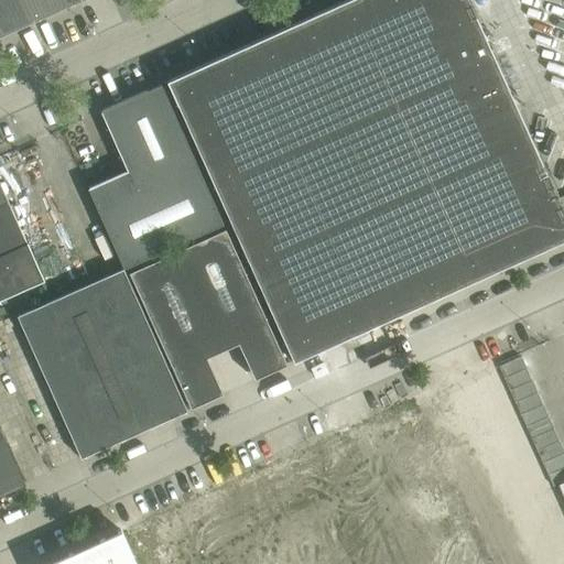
[(0,0),(0,35),(78,0),(0,0)]
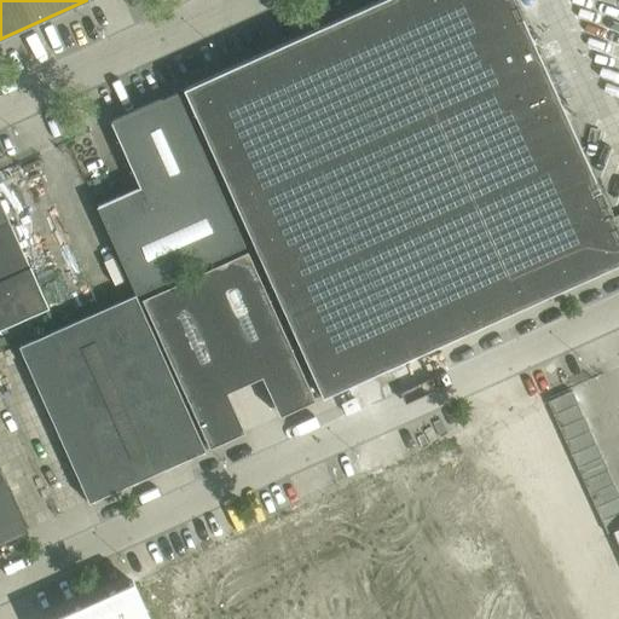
[(381,0),(184,90),(322,397),(618,264),(618,232),(515,0),(381,0)]
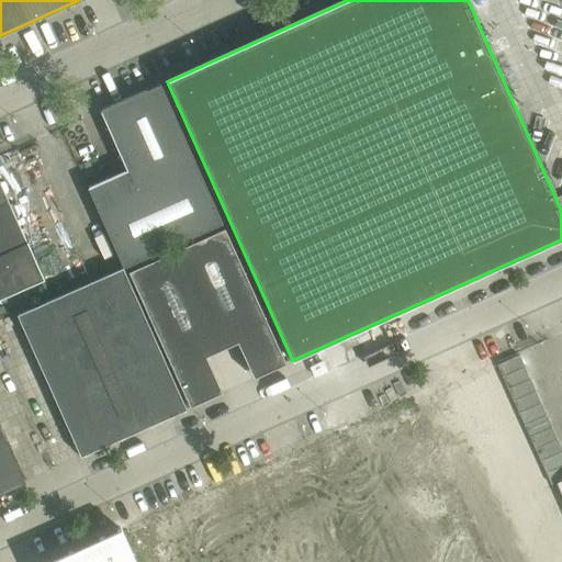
[(88,188),(124,268),(223,223),(161,85),(147,91),(101,112),(127,170),(88,188)]
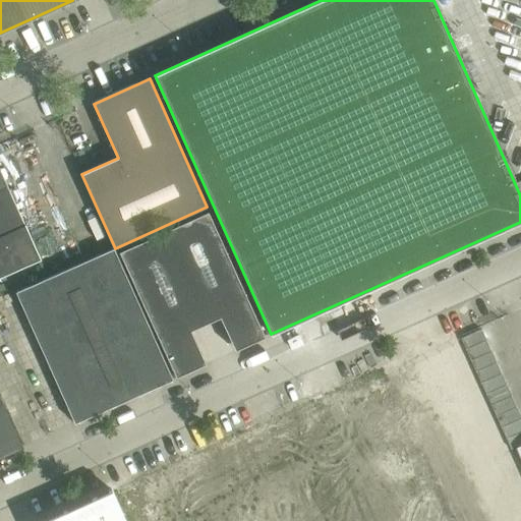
[(0,279),(43,263),(0,156),(0,279)]
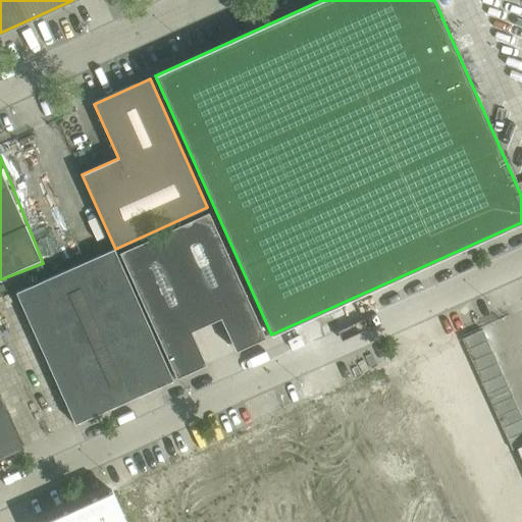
[(164,232),(206,324),(220,318),(236,351),(266,337),(209,212),(164,232)]
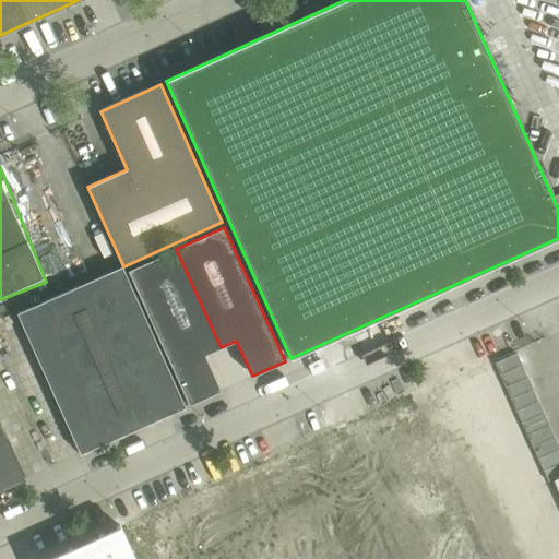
[(221,347),(176,249),(128,270),(189,405),(222,391),(205,355),(221,347)]
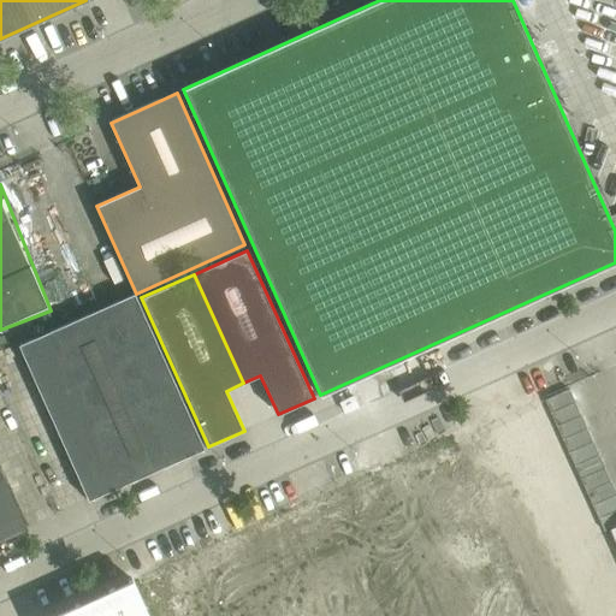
[(19,345),(89,501),(205,449),(135,294),(19,345)]
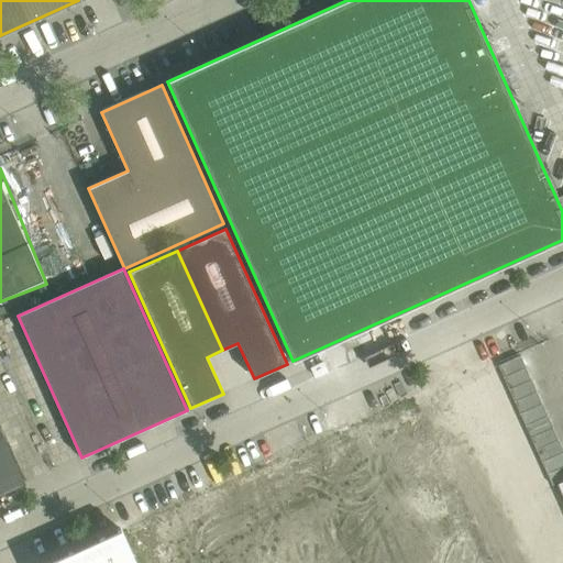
[(323,363),(311,368),(316,377),(327,372),(323,363)]
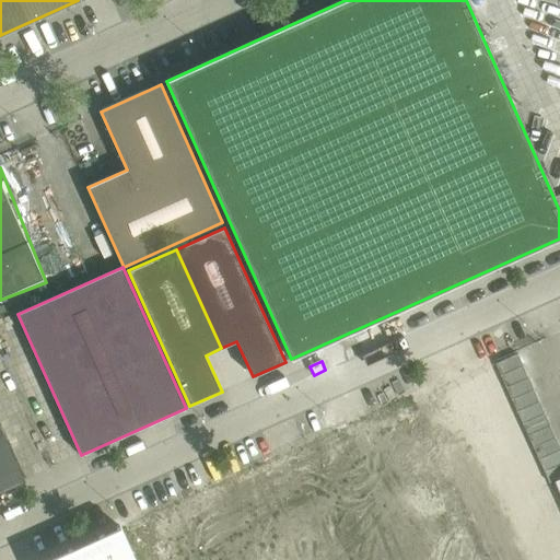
[(392,416),(368,428),(380,451),(403,440),(392,416)]
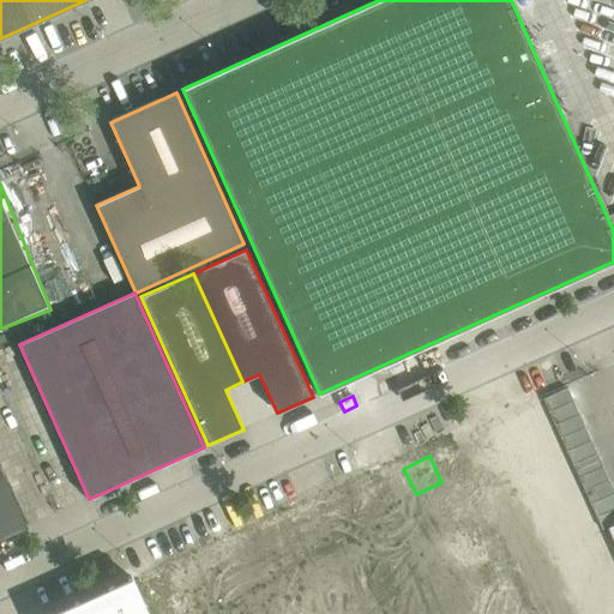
[(0,537),(26,527),(0,468),(0,537)]
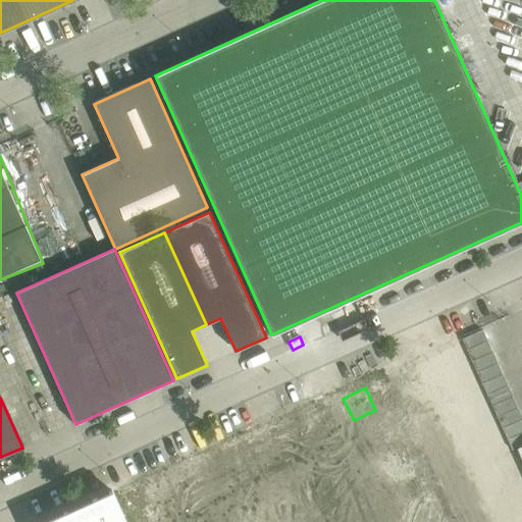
[(442,521),(428,476),(388,489),(399,521),(442,521)]
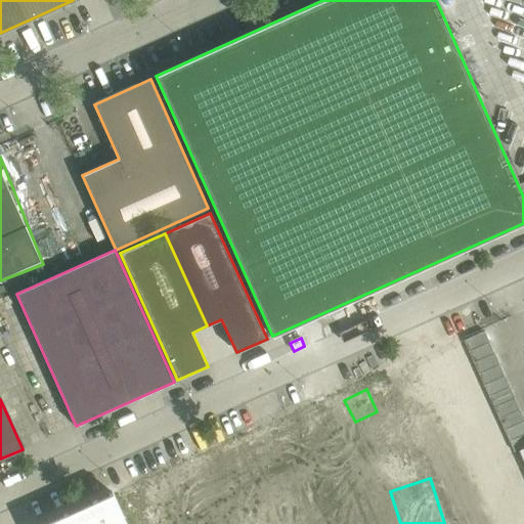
[(127,523),(114,493),(45,523),(127,523)]
